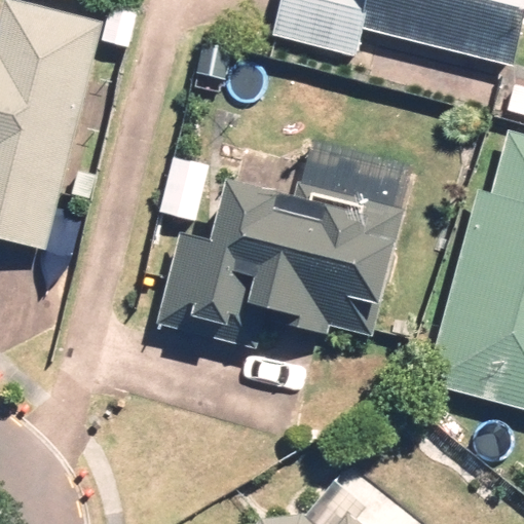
[(0,236),(47,249),(102,21),(14,0),(3,0),(0,11),(0,236)]
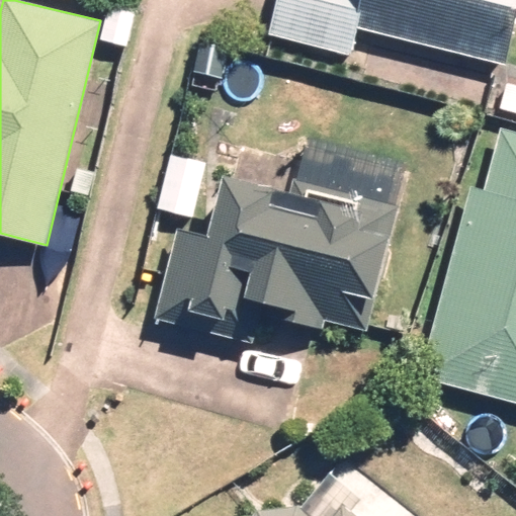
[(355,28),(505,66),(515,18),(515,0),(275,0),(267,34),(349,55),(355,28)]
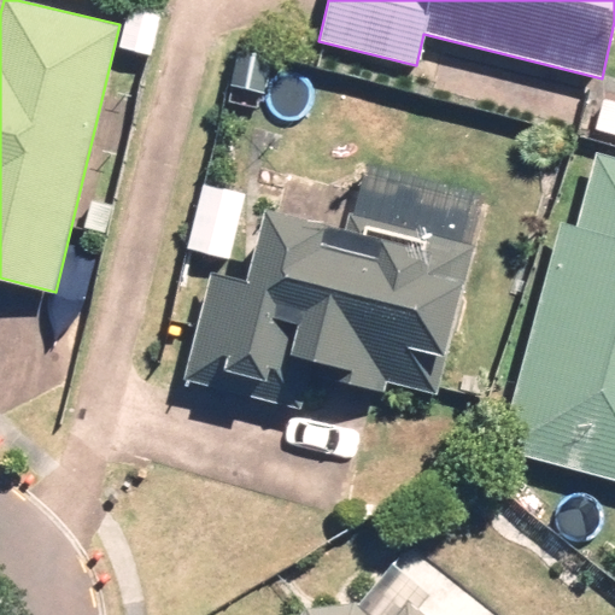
[(118,46),(150,54),(159,15),(128,6),(118,46)]
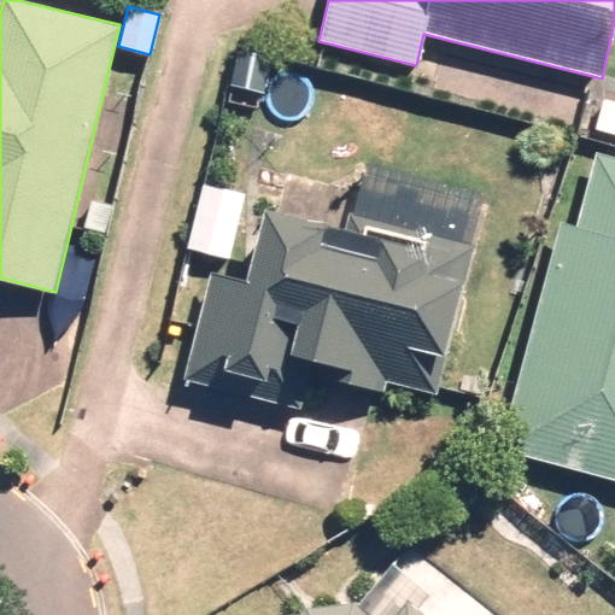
[(269,58),(235,50),(227,85),(261,93),(269,58)]
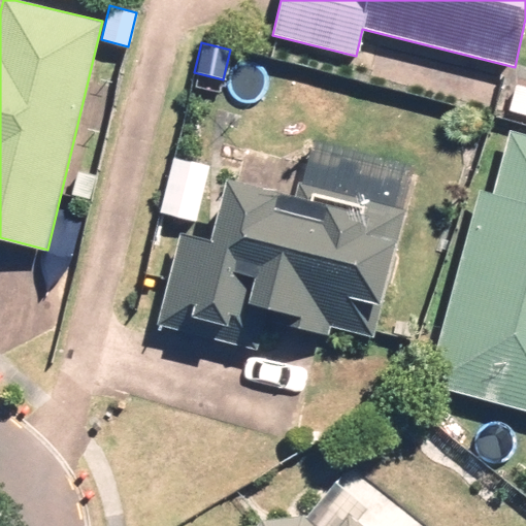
[(525,86),(515,84),(508,109),(525,113),(525,86)]
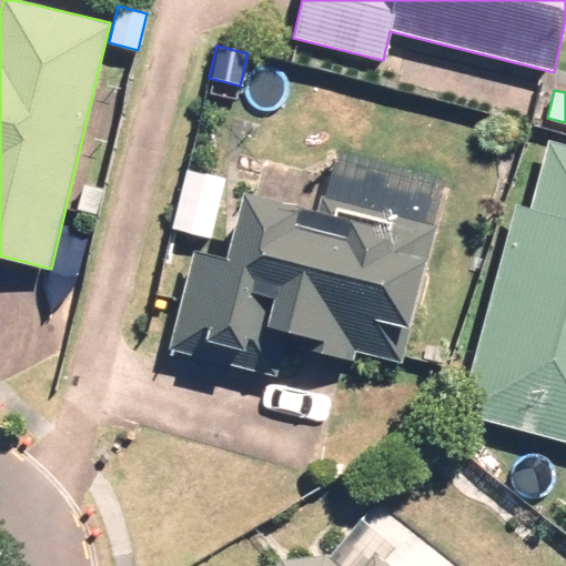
[(514,205),(458,414),(565,442),(565,144),(548,141),(531,210),(514,205)]
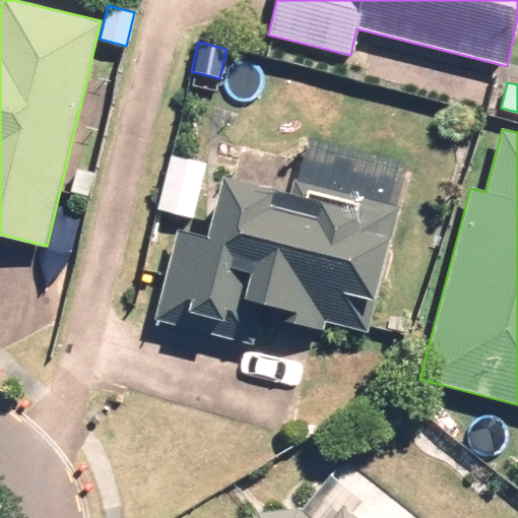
[(209,237),(177,229),(154,319),(251,342),(258,314),(324,330),(333,293),(374,302),(408,163),(307,137),(297,179),(290,178),(286,194),(223,179),(209,237)]
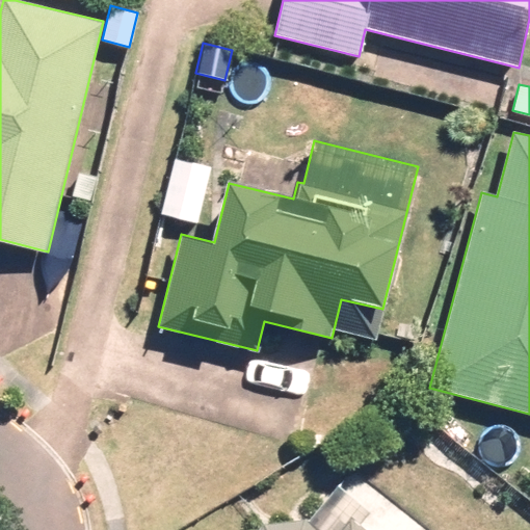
[(209,166),(174,158),(160,214),(195,222),(209,166)]
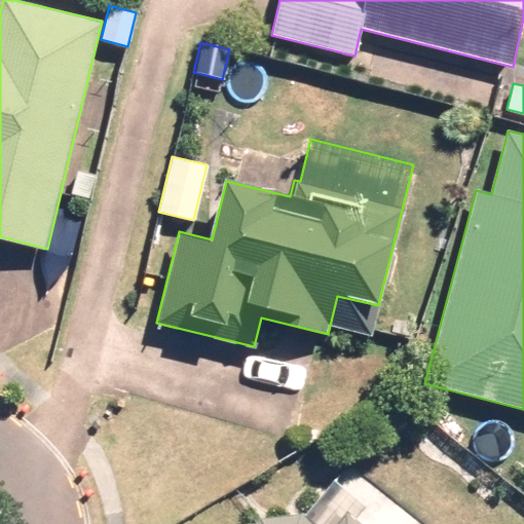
[(362,523),(348,514),(339,523),(312,523),(302,516),(261,519),(257,523),(362,523)]
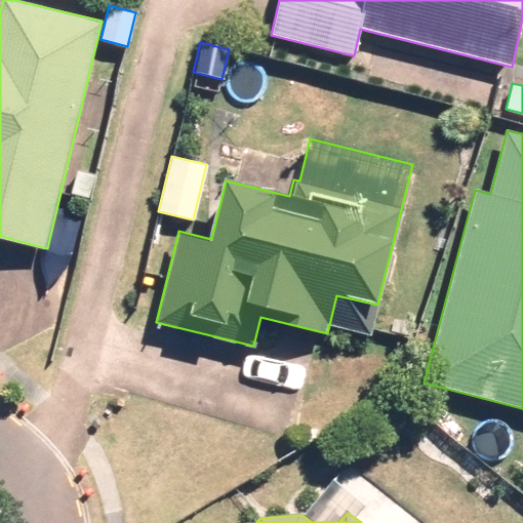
All buildings are outlined.
